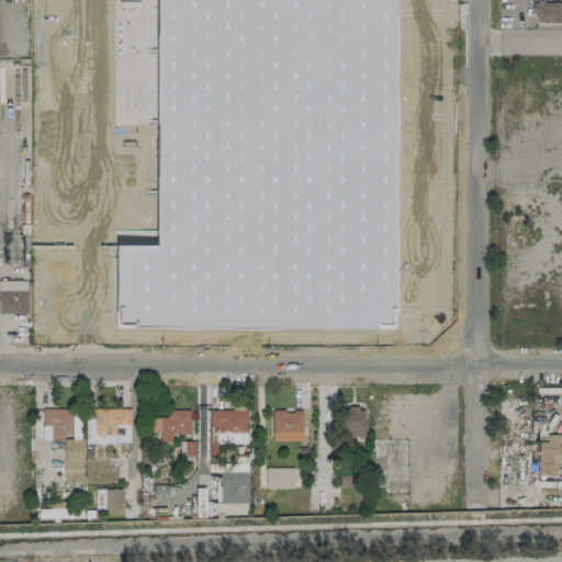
[(534,22),(561,22),(561,0),(534,0),(534,22)]
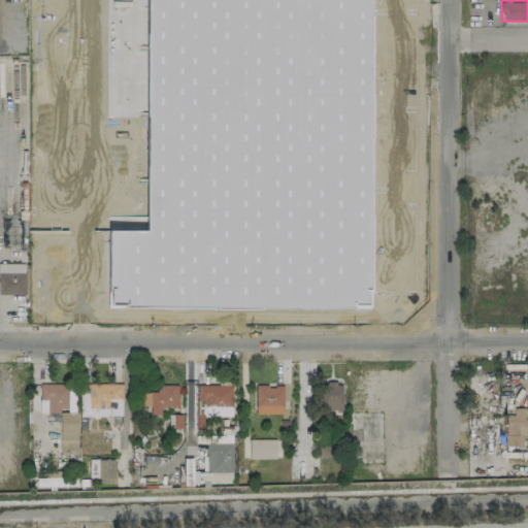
[(369,39),(352,38),(352,50),(369,51),(369,39)]
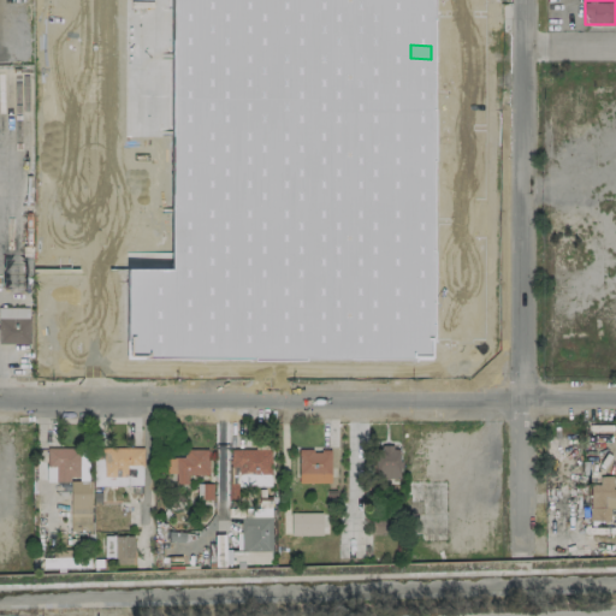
[(362,108),(397,106),(396,72),(365,73),(365,82),(361,82),(362,108)]
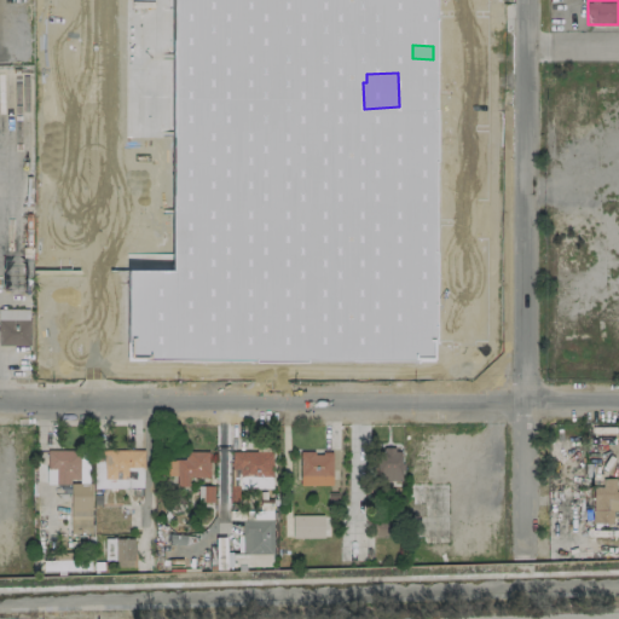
[(460,100),(460,84),(428,84),(428,100),(460,100)]
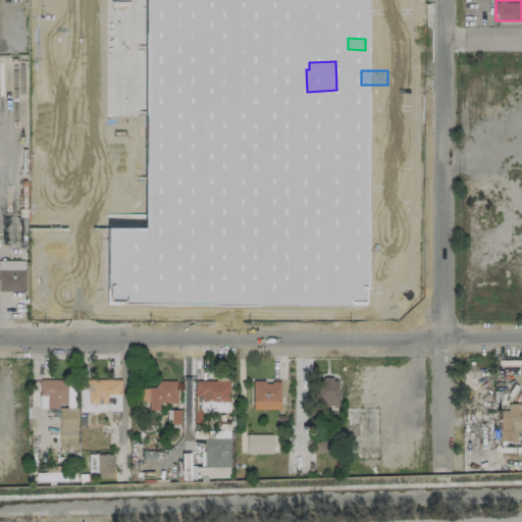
[(401,172),(401,155),(373,155),(373,172),(401,172)]
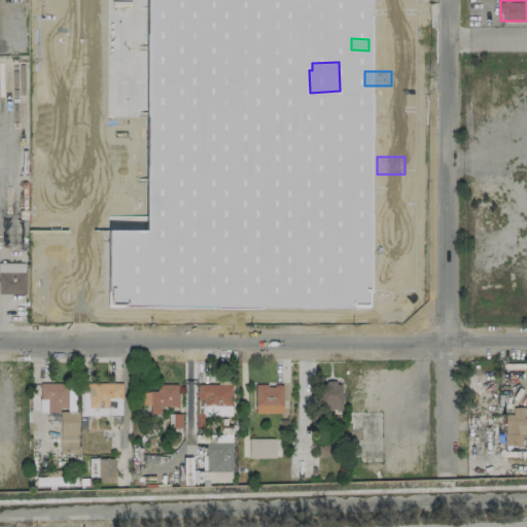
[(0,292),(24,293),(25,264),(0,262),(0,292)]
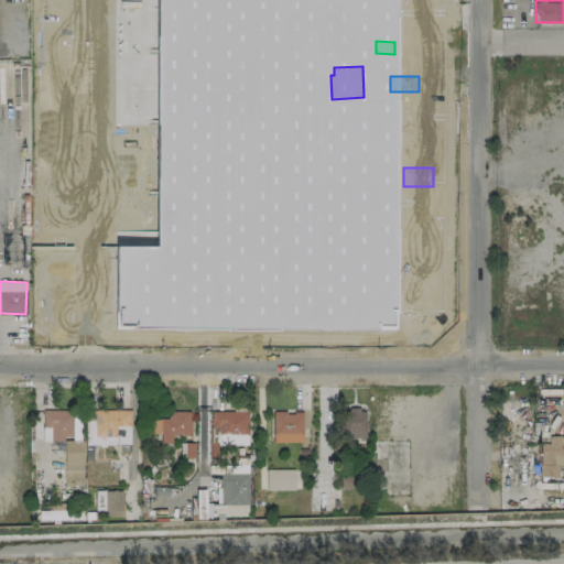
[(130,291),(105,291),(105,316),(112,316),(112,328),(129,328),(130,291)]
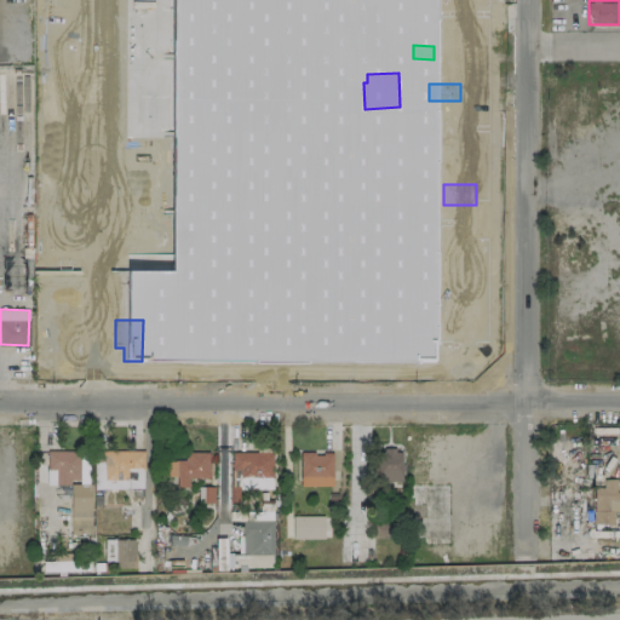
[(143,451),(105,449),(104,461),(95,461),(95,488),(108,488),(108,480),(119,480),(119,481),(125,481),(124,488),(142,488),(143,451)]
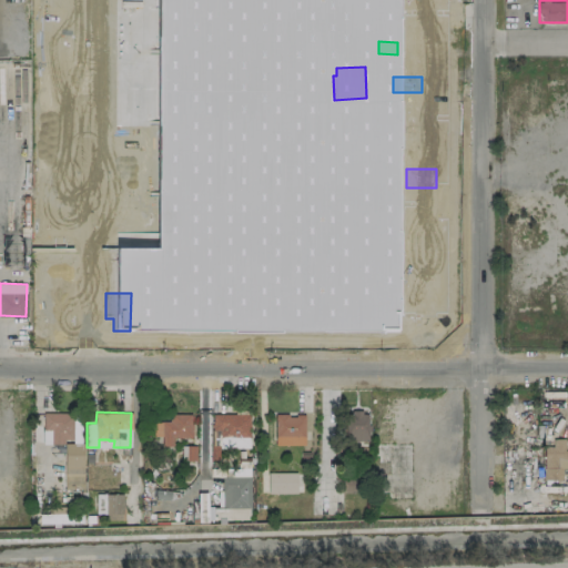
[(345,440),(368,440),(367,412),(344,412),(345,440)]
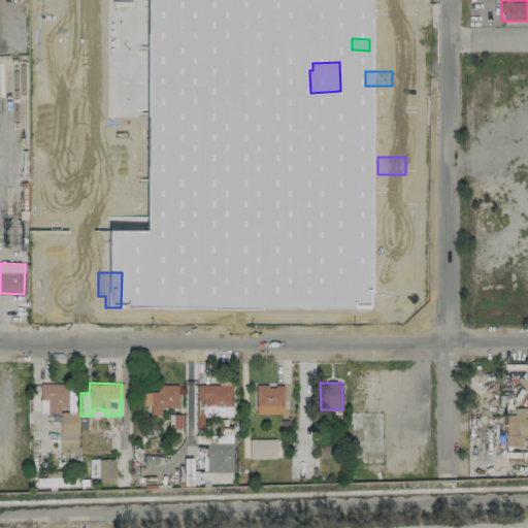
[(39,410),(74,411),(75,397),(68,396),(68,384),(40,384),(39,410)]
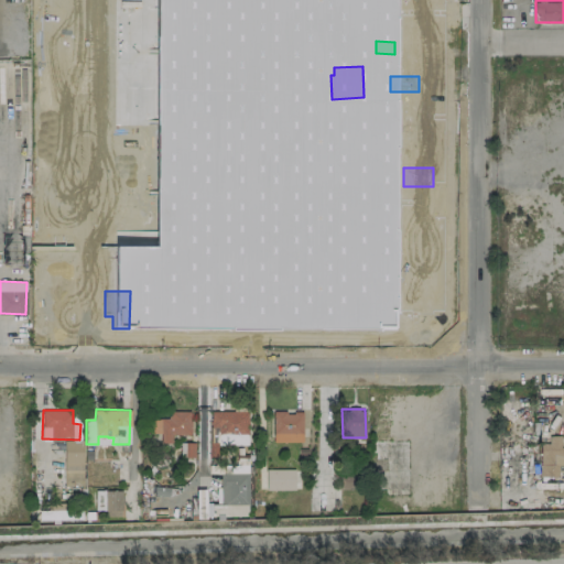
[(248,445),(247,410),(210,411),(210,445),(248,445)]
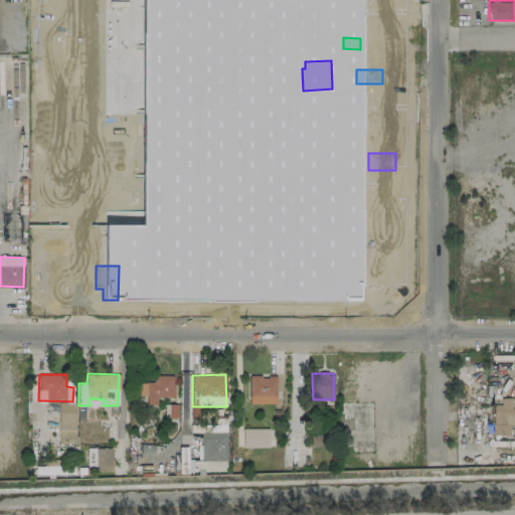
[(175,375),(153,375),(153,382),(138,382),(138,396),(146,395),(146,404),(156,404),(156,397),(175,397),(175,375)]
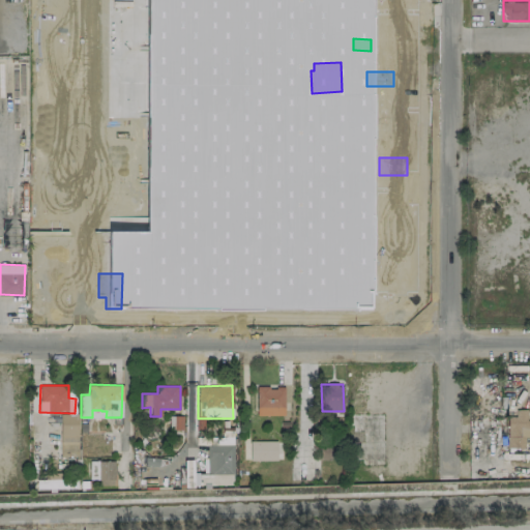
[(257,386),(257,415),(284,415),(284,387),(257,386)]
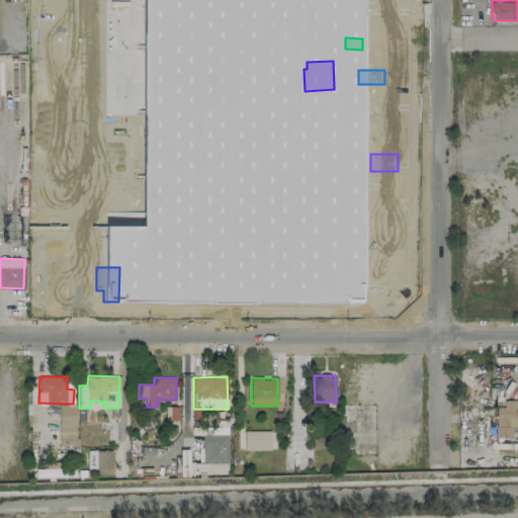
[(494,436),(511,437),(511,426),(517,427),(517,410),(514,410),(513,399),(502,400),(502,406),(495,406),(494,436)]
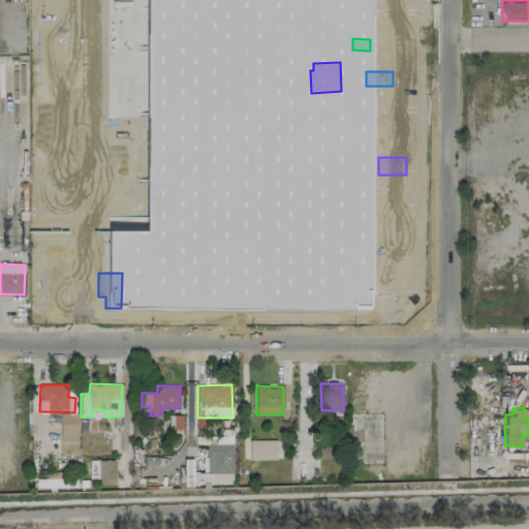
[(78,412),(60,412),(60,455),(78,455),(78,412)]
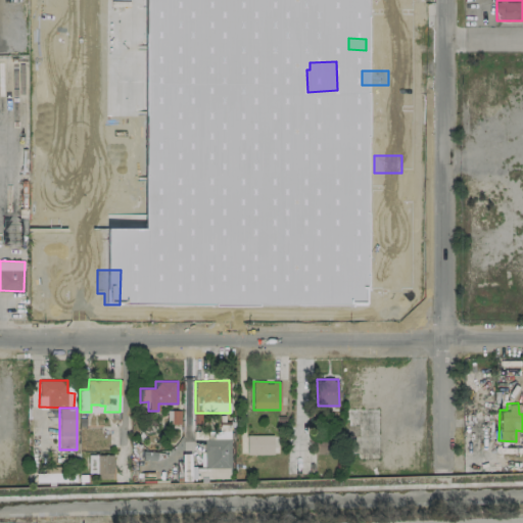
[(273,434),(246,435),(247,455),(273,454),(273,434)]
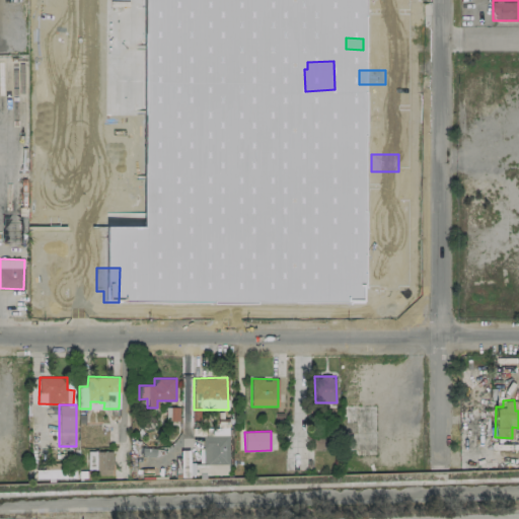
[(228,436),(203,435),(203,463),(228,464),(228,436)]
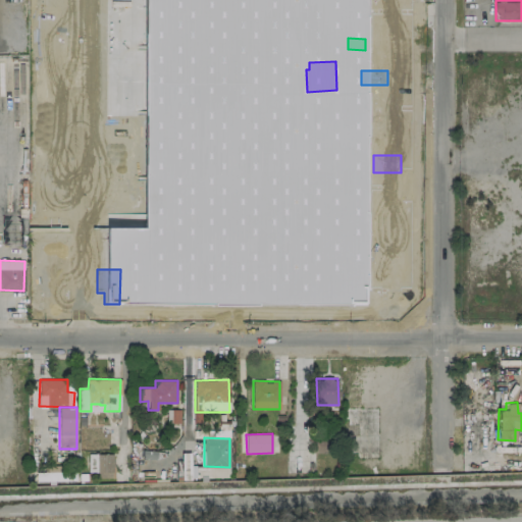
[(112,454),(88,454),(88,472),(96,472),(96,477),(112,477),(112,454)]
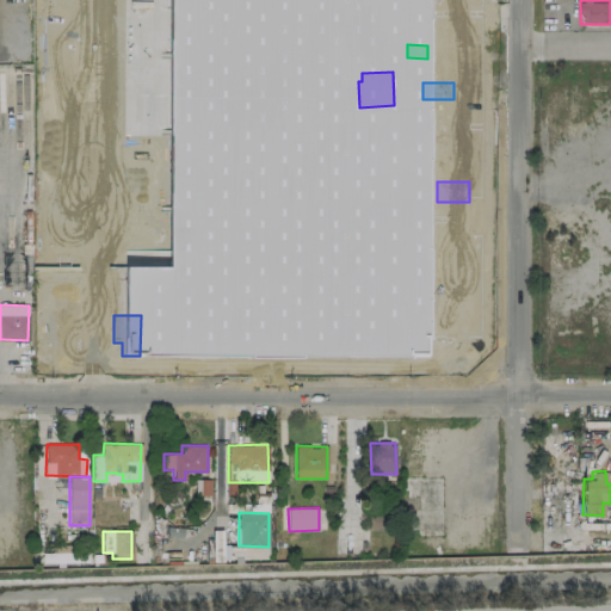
[(42,562),(71,563),(71,553),(42,551),(42,562)]
